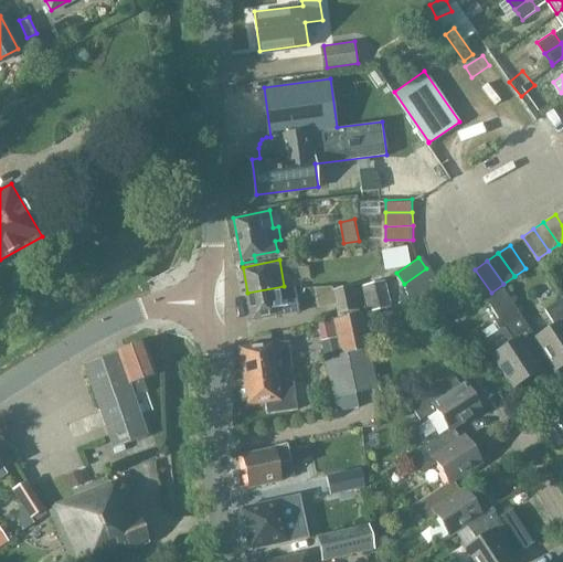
[(311,276),(309,265),(299,266),(301,278),(311,276)]
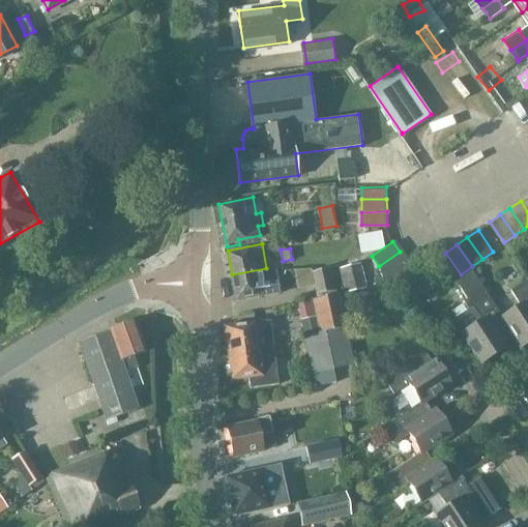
[(407,262),(400,252),(379,266),(385,276),(407,262)]
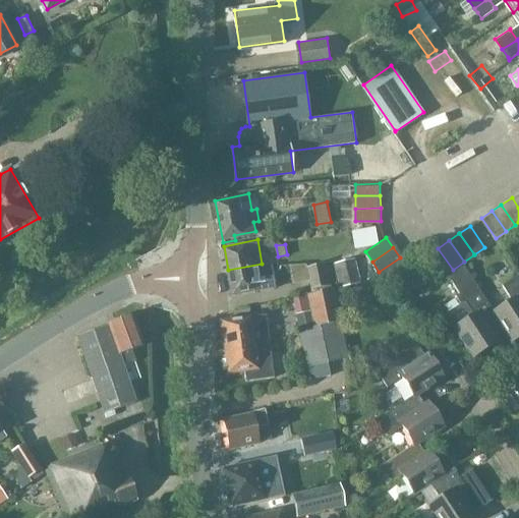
[(355,255),(334,261),(340,285),(360,280),(355,255)]
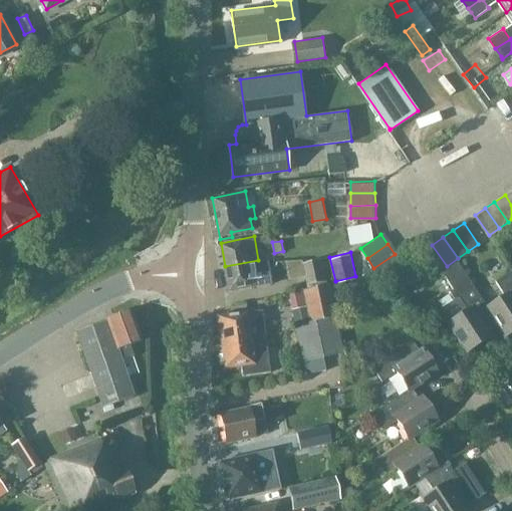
[(402,264),(395,254),(373,268),(380,278),(402,264)]
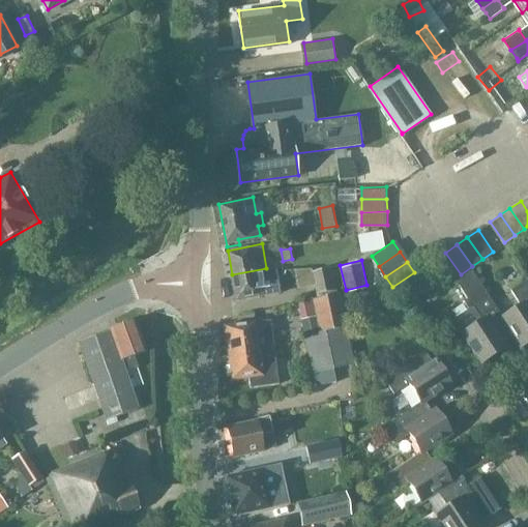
[(266,268),(232,274),(237,299),(281,290),(276,266),(266,268)]
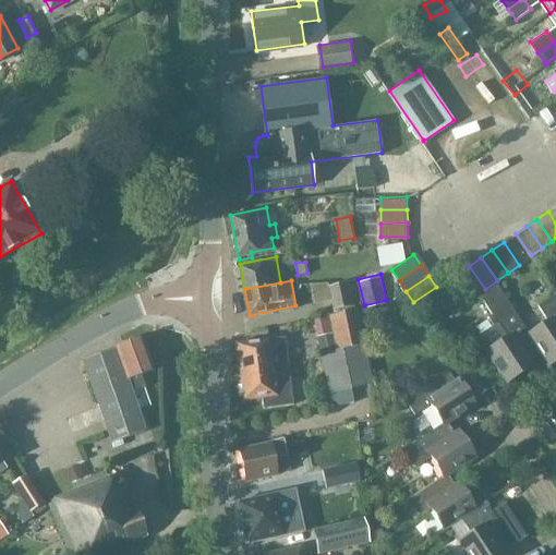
[(351,281),(323,287),(324,299),(331,297),(334,308),(355,304),(351,281)]
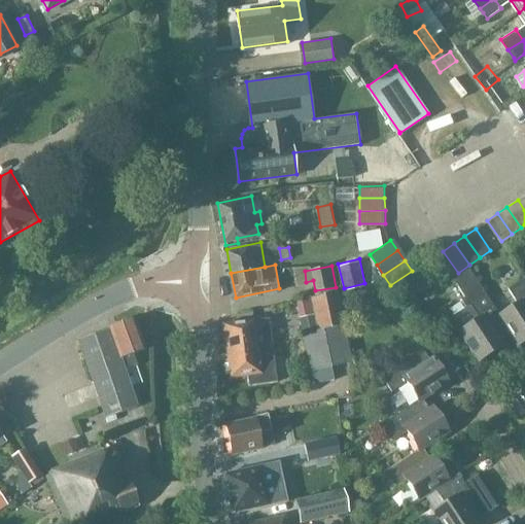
[(467,306),(451,316),(478,359),(504,343),(502,339),(512,333),(499,315),(468,267),(453,277),(465,295),(462,299),(467,306)]
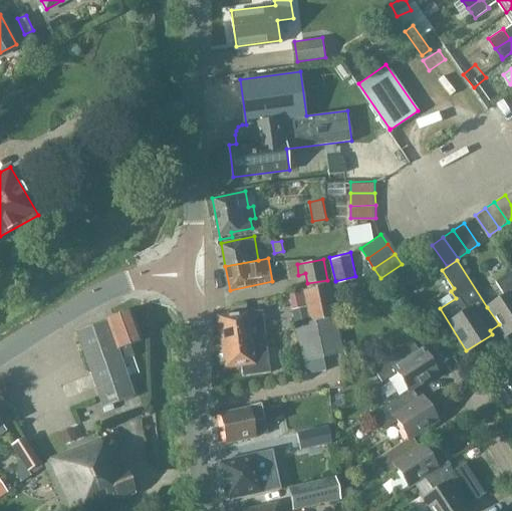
[(511,270),(496,279),(506,295),(487,307),(499,324),(505,335),(511,331),(511,270)]
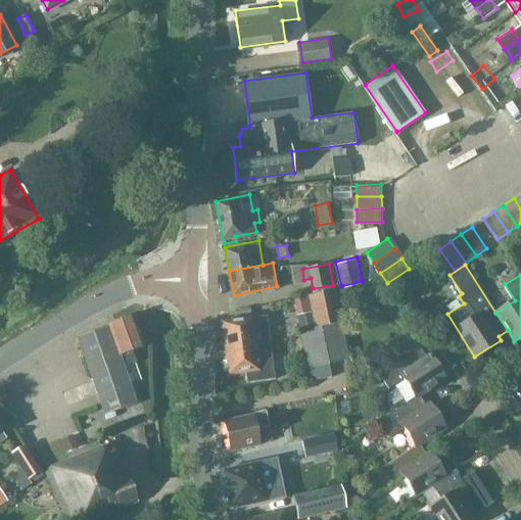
[(317,330),(302,333),(309,366),(349,359),(335,289),(310,294),(314,312),(317,330)]
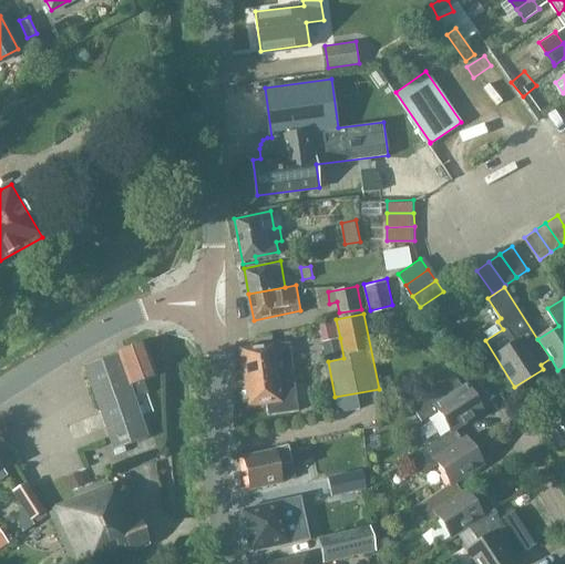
[(340,338),(324,341),(328,361),(343,358),(340,338)]
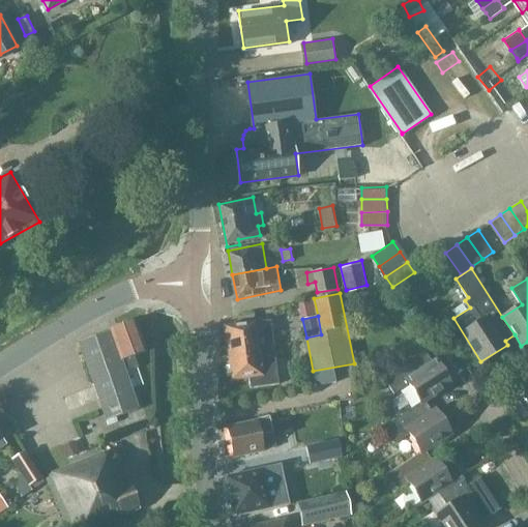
[(127,370),(138,367),(134,354),(146,349),(135,318),(110,327),(111,328),(80,340),(107,418),(139,407),(127,370)]
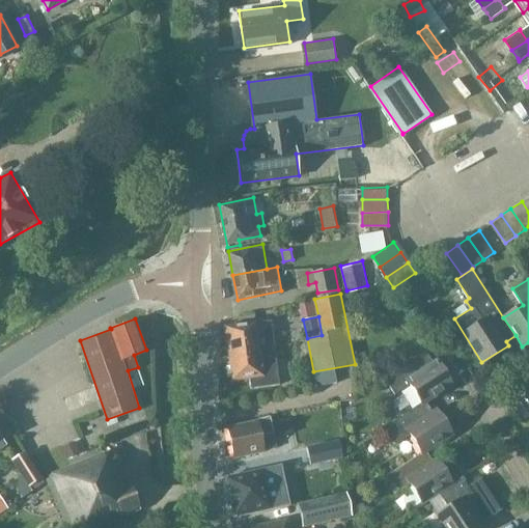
[(225,326),(229,353),(275,346),(271,320),(225,326)]
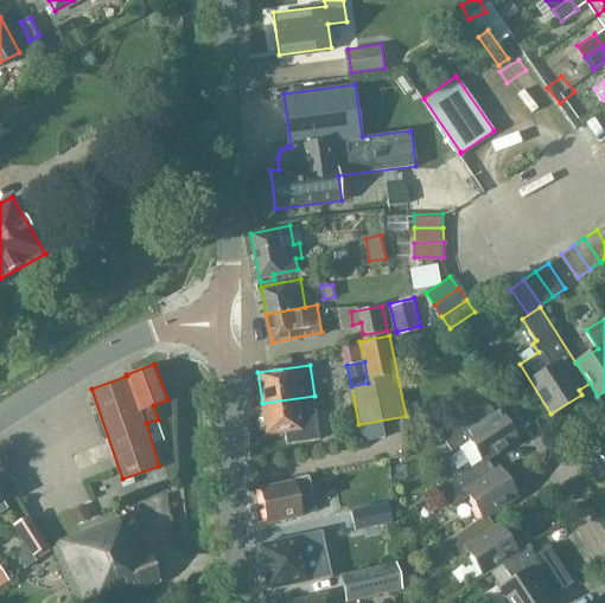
[(320,438),(314,396),(262,403),(267,432),(286,430),(287,441),(320,438)]
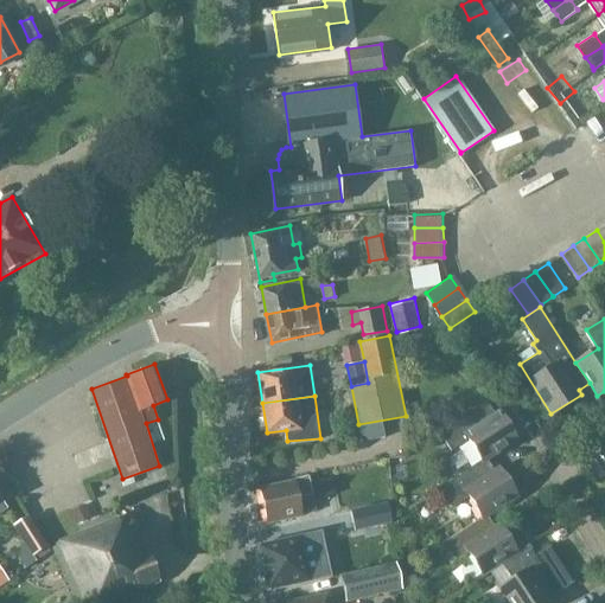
[(428,419),(441,410),(432,398),(420,408),(428,419)]
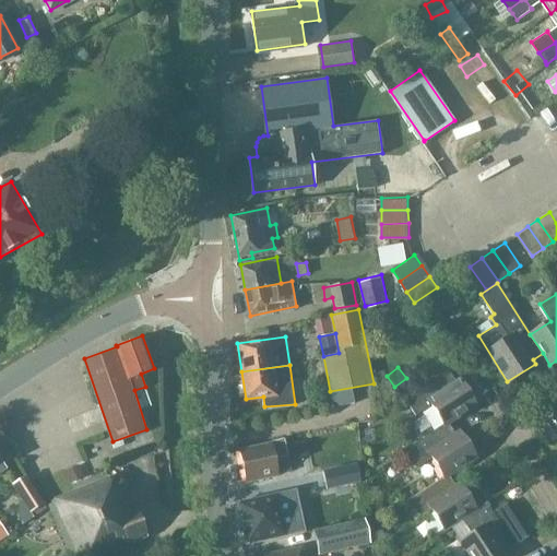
[(431,403),(445,424),(449,421),(476,403),(459,377),(455,379),(448,368),(404,397),(415,414),(431,403)]
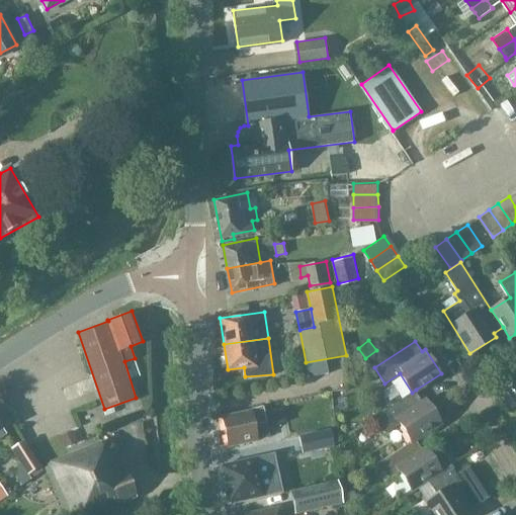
[(320,372),(317,361),(297,366),(301,377),(320,372)]
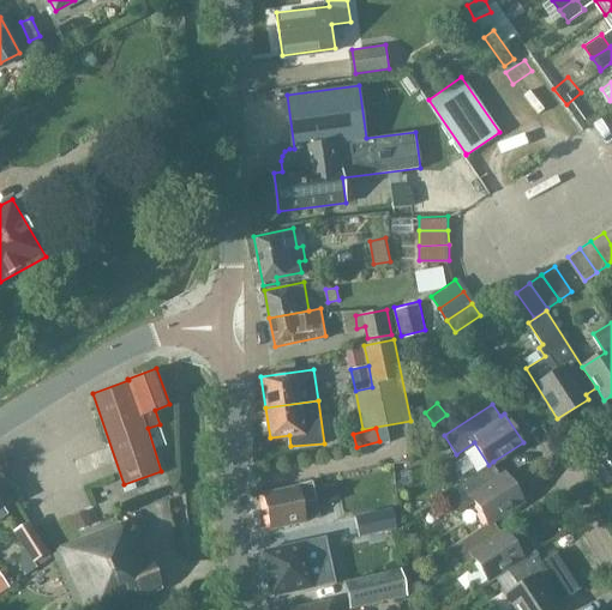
[(502,473),(493,461),(489,465),(444,494),(456,512),(474,500),(489,521),(493,520),(525,500),(505,471),(502,473)]
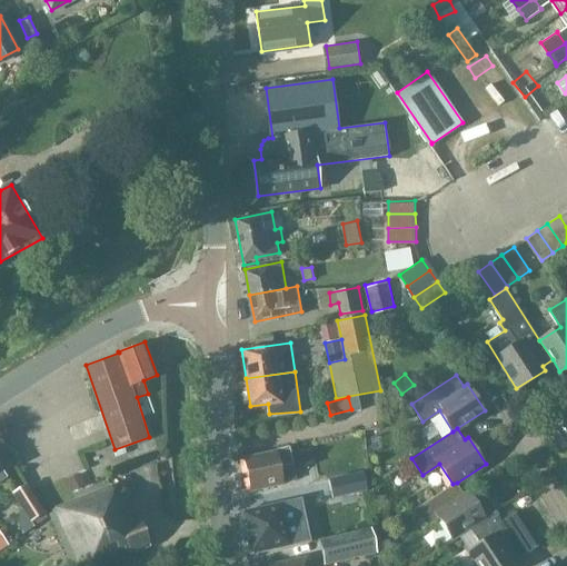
[(280,465),(292,463),(289,448),(245,457),(251,490),(284,484),(280,465)]
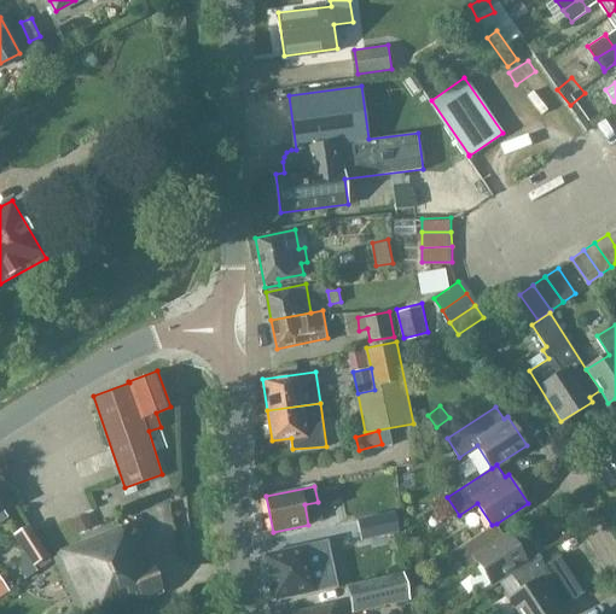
[(342,502),(338,486),(319,490),(321,506),(342,502)]
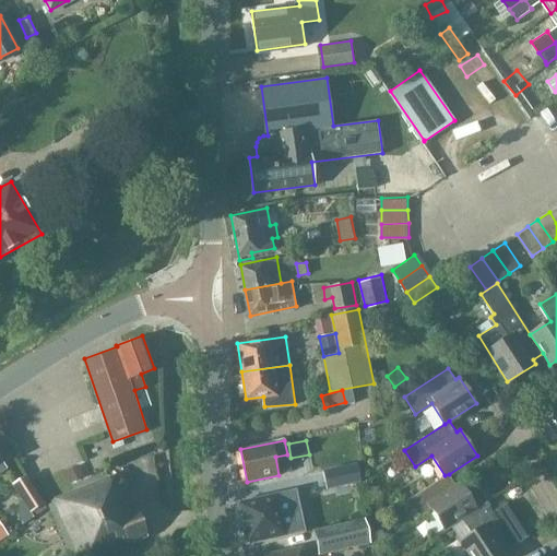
[(0,471),(11,464),(0,447),(0,471)]
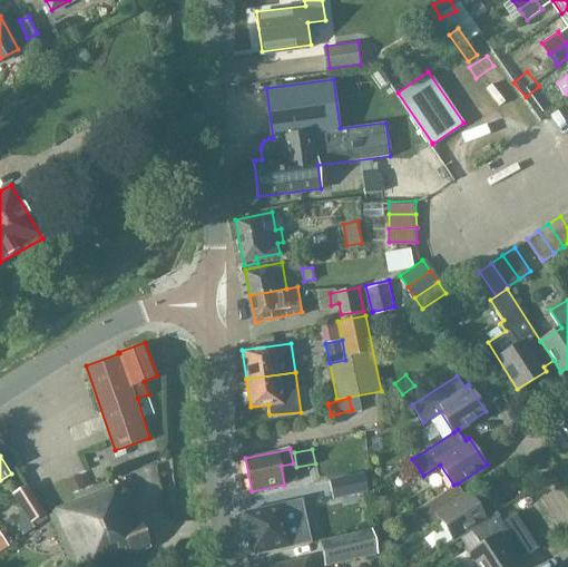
[(61,488),(82,480),(76,466),(56,473),(61,488)]
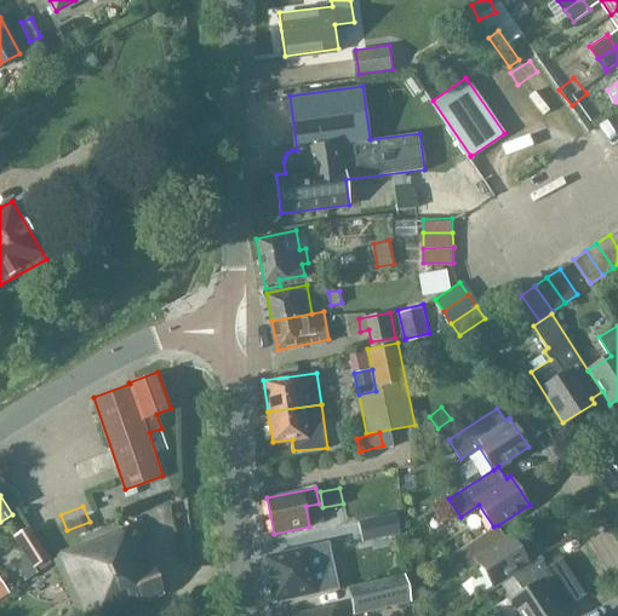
[(362,540),(401,531),(398,513),(364,520),(359,520),(362,536),(362,540)]
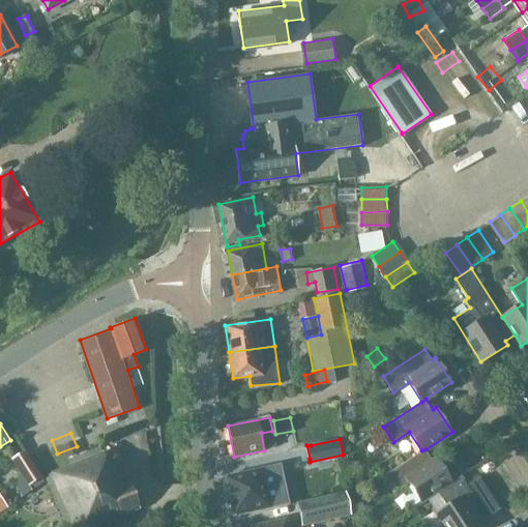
[(432,459),(426,449),(421,450),(383,475),(393,491),(409,480),(421,500),(446,485),(450,480),(435,457),(432,459)]
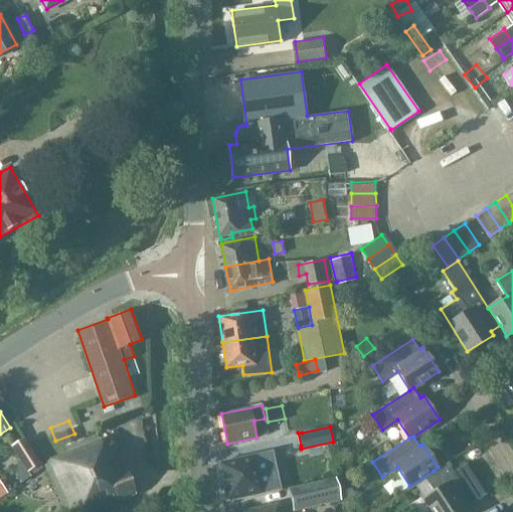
[(65,511),(93,511),(137,493),(128,467),(121,470),(113,448),(109,450),(105,438),(44,463),(65,511)]
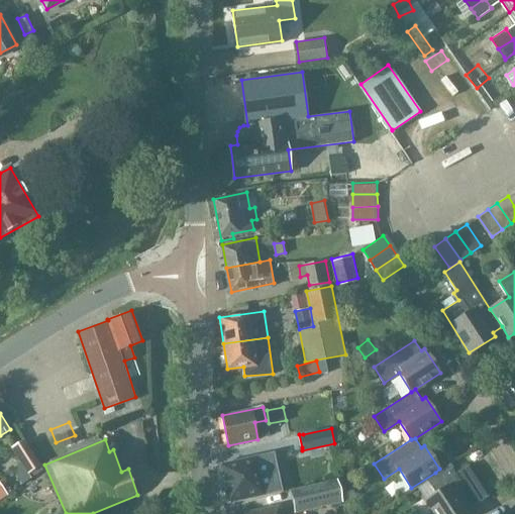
[(28,476),(40,468),(23,440),(10,448),(28,476)]
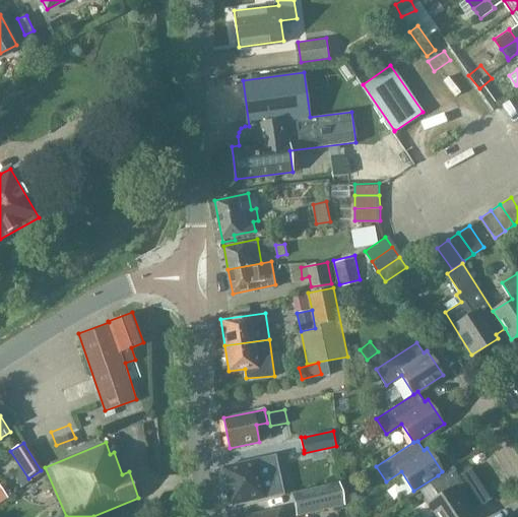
[(270,455),(220,465),(229,504),(282,493),(275,456),(274,454),(270,455)]
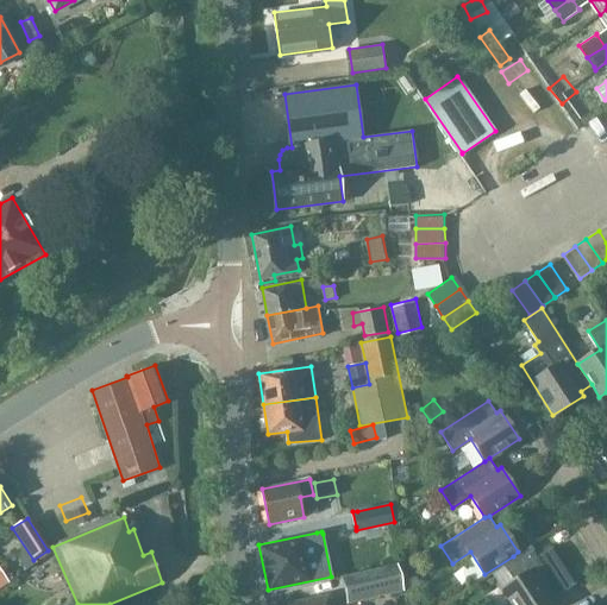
[(515,579),(501,587),(512,604),(549,604),(552,603),(550,599),(576,583),(551,544),(537,554),(531,543),(518,552),(513,556),(504,562),(515,579)]
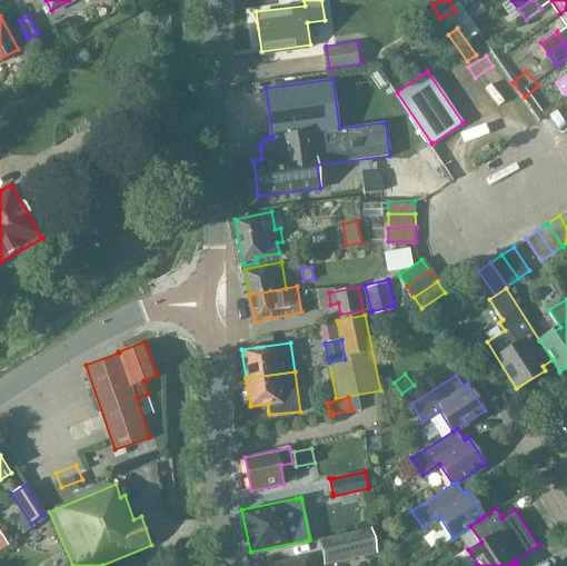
[(372,528),(320,539),(326,563),(377,552),(372,528)]
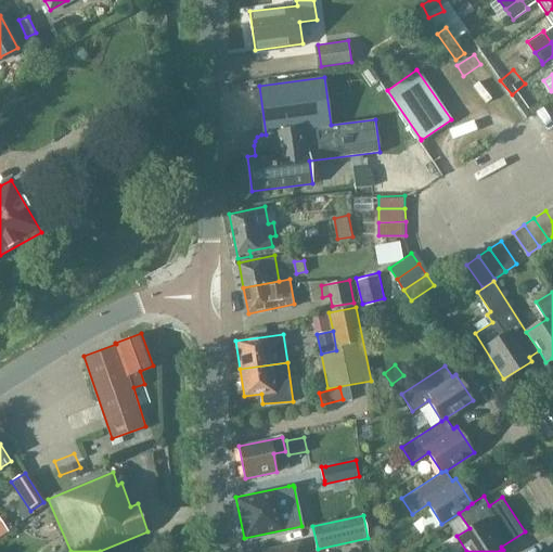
[(3,521),(0,522),(0,535),(10,529),(3,521)]
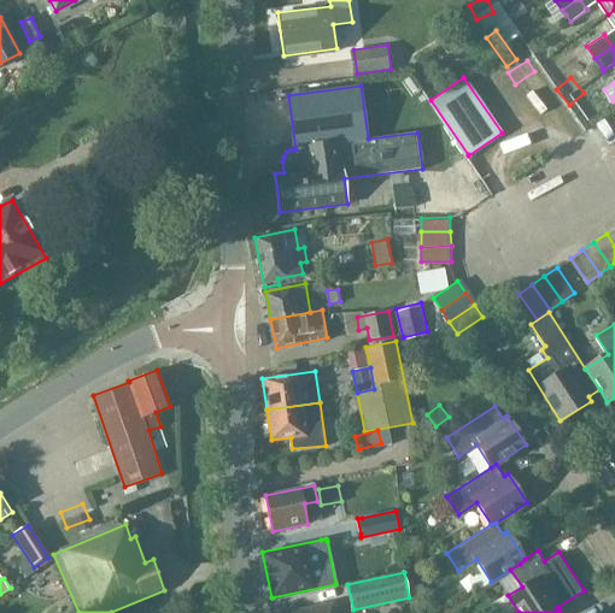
[(334,612),(333,601),(280,612),(334,612)]
